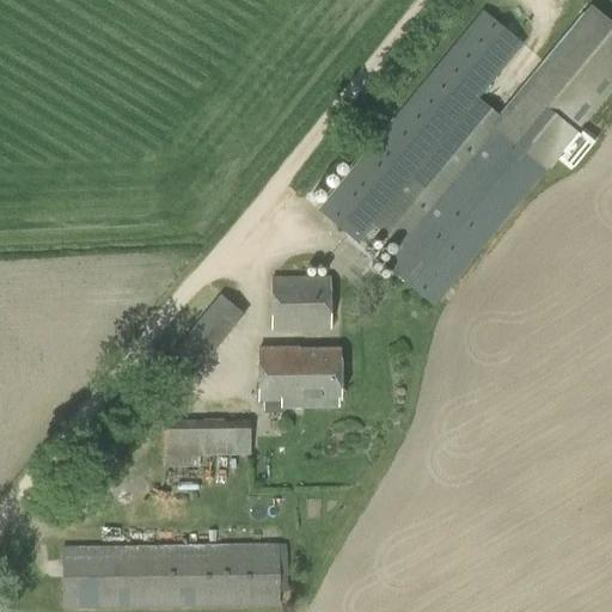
[(611,24),(595,10),(496,128),(472,106),(525,46),(485,10),(317,207),(357,242),(373,224),(398,245),(383,263),(432,305),(611,86),(611,24)]
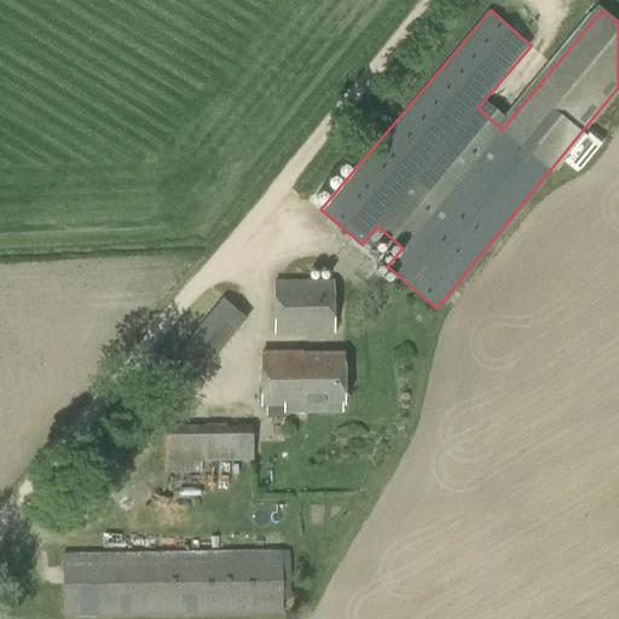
[(273,281),(275,334),(334,334),(334,281),(273,281)]
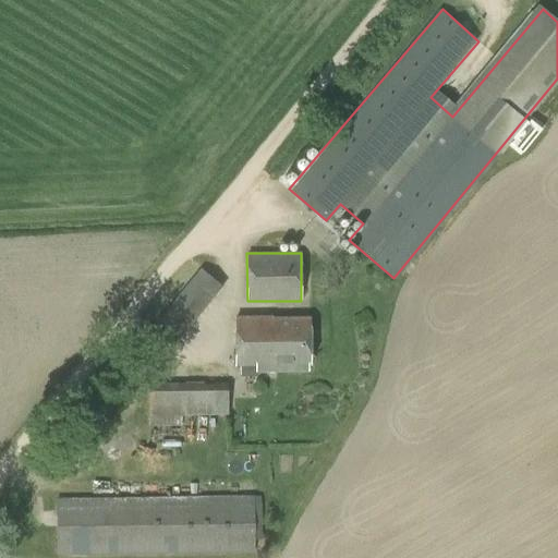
[(215,296),(211,294),(219,283),(199,269),(159,319),(180,337),(215,296)]
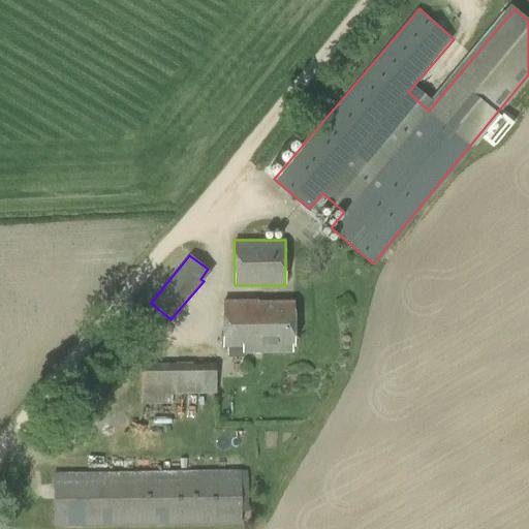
[(292,352),(292,346),(293,346),(292,303),(223,303),(223,347),(242,347),(242,352),(292,352)]
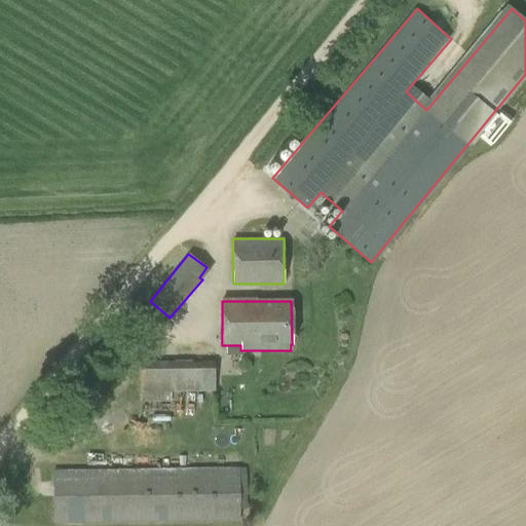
[(140,402),(170,402),(170,392),(201,392),(215,392),(215,362),(181,362),(140,362),(140,402)]
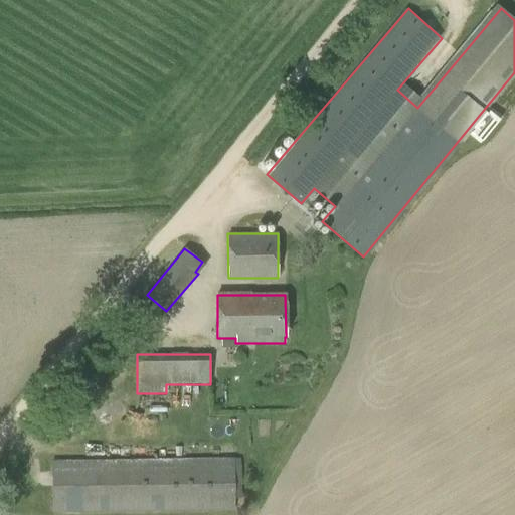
[(52,512),(234,510),(234,458),(51,460),(52,512)]
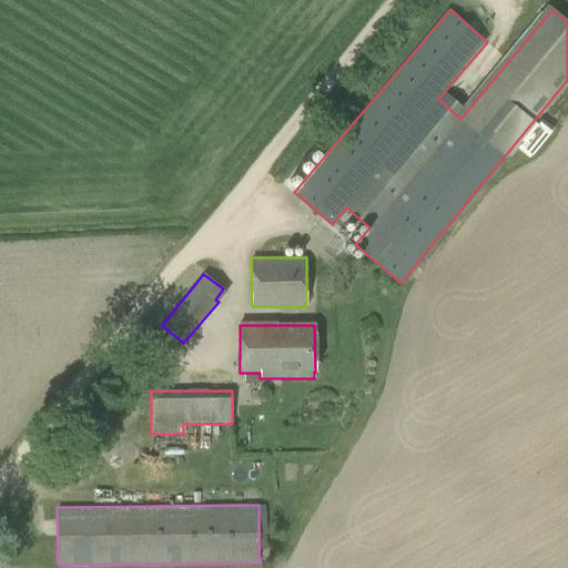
All buildings are outlined.
